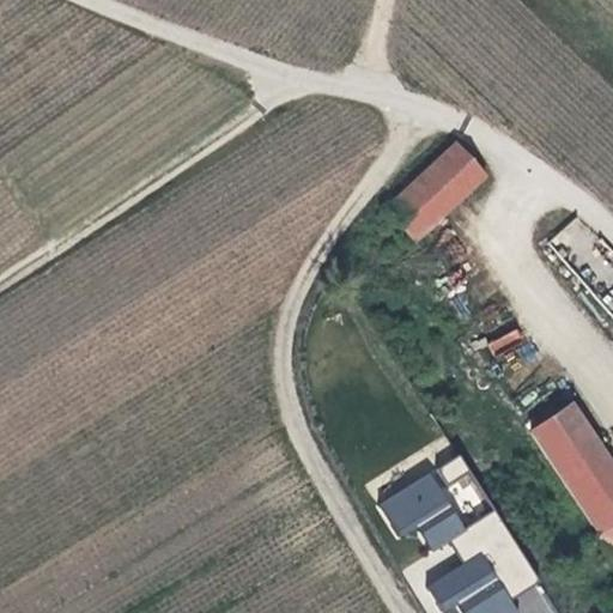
[(453,146),(384,211),(414,246),(485,178),(453,146)]
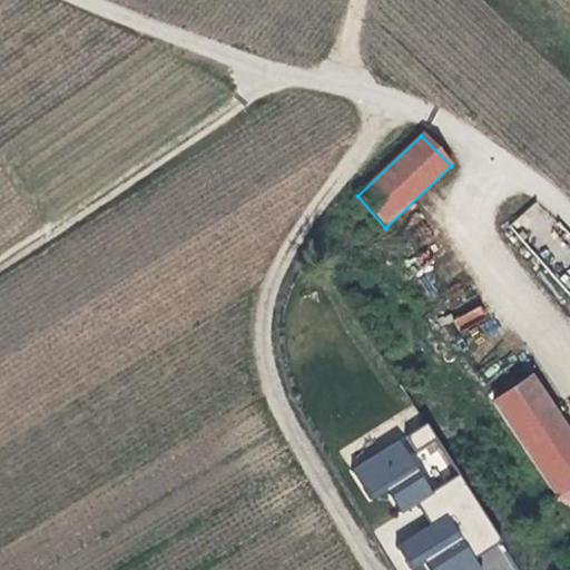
[(479,304),(453,322),(462,333),(487,315),(479,304)]
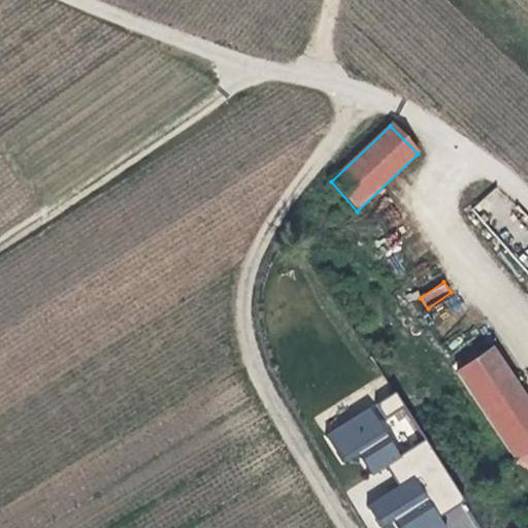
[(527,404),(491,348),(452,372),(513,461),(527,450),(527,404)]
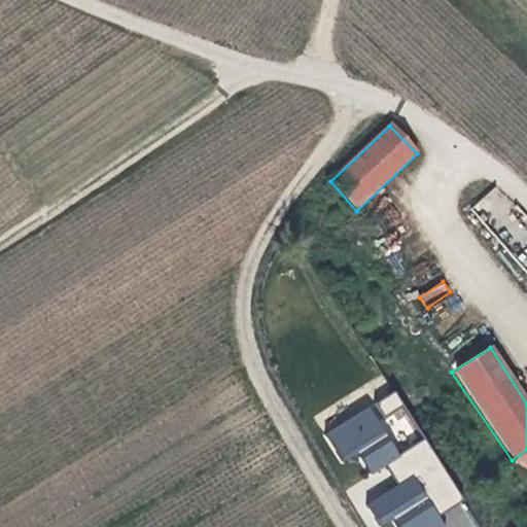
[(396,391),(322,431),(341,464),(359,454),(371,476),(388,465),(399,486),(366,502),(379,526),(382,526),(394,521),(396,526),(445,526),(437,513),(461,500),(427,437),(400,452),(395,443),(418,430),(396,391)]
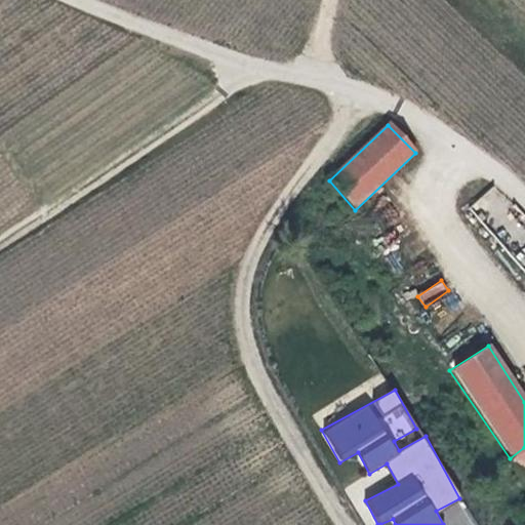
[(524,447),(510,458),(524,480),(524,447)]
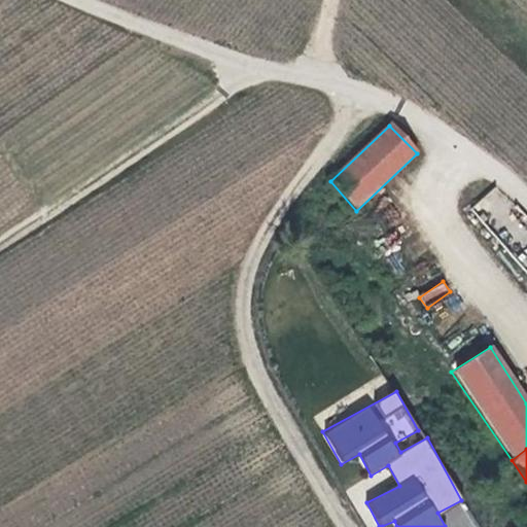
All buildings are outlined.
